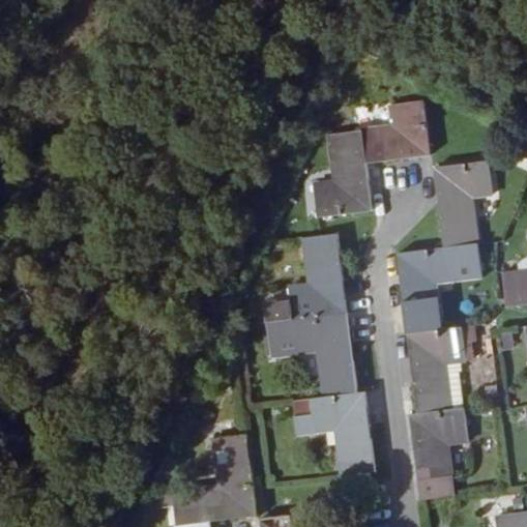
[(361,127),(361,129),(366,164),(431,154),(422,99),(388,104),(390,123),(361,127)]
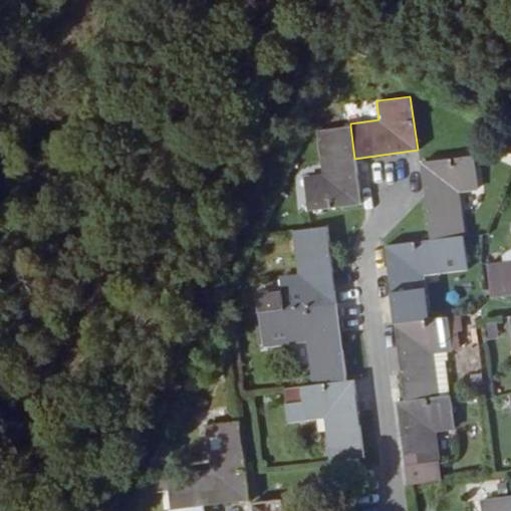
[(302,176),(307,211),(360,204),(354,159),(350,125),(316,131),(320,174),(302,176)]
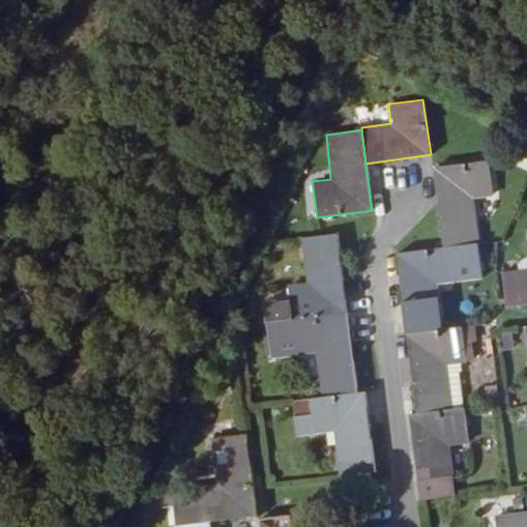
[(432,167),(443,246),(477,242),(480,242),(474,198),(494,196),(489,159),(432,167)]
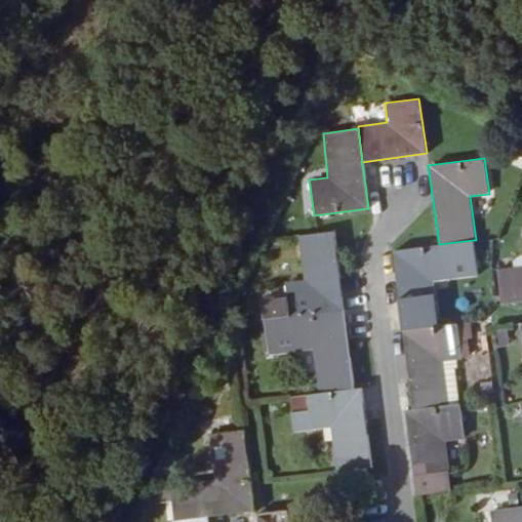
[(344,309),(334,230),(298,235),(304,281),(285,283),(286,296),(288,316),(344,309)]
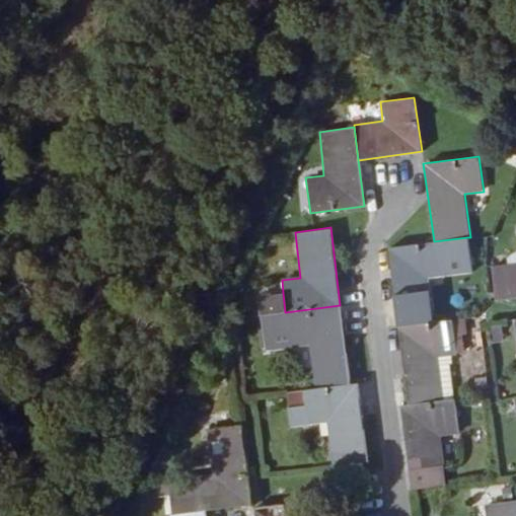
[(471,273),(467,237),(434,241),(389,247),(398,325),(434,321),(429,279),(471,273)]
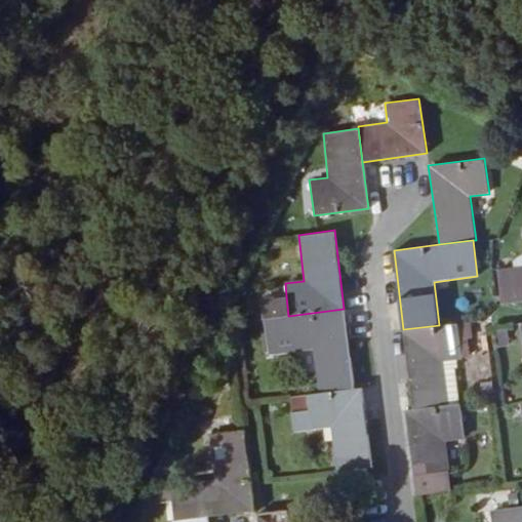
[(502,304),(521,300),(521,265),(496,269),(502,304)]
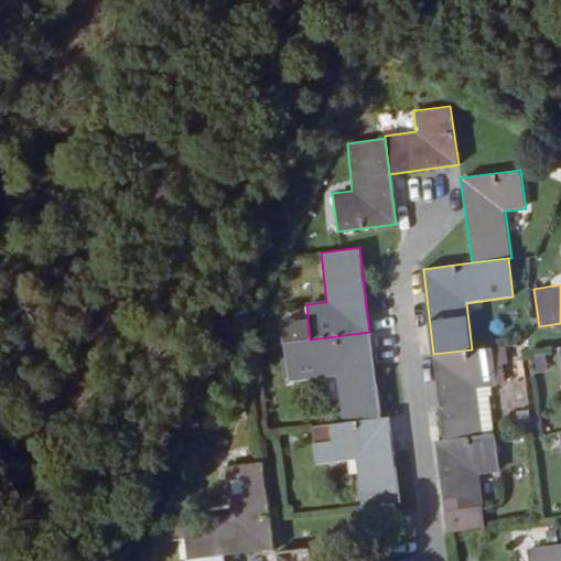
[(308,319),(280,322),(282,344),(310,340),(308,319)]
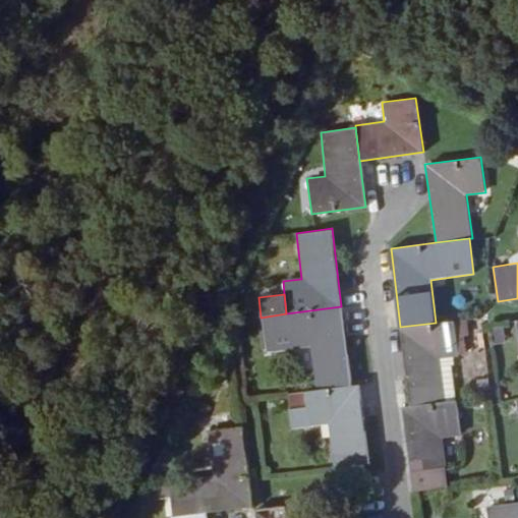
[(315,390),(351,385),(341,306),(286,313),(261,318),(266,353),(309,347),(315,390)]
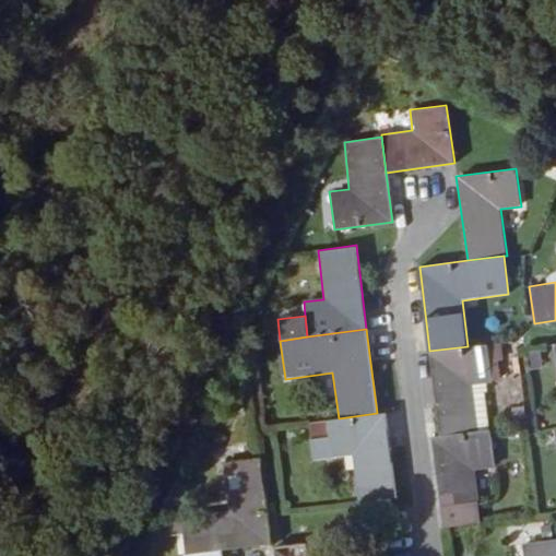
[(429,351),(440,435),(489,430),(483,382),(492,381),(488,344),(468,346),(429,351)]
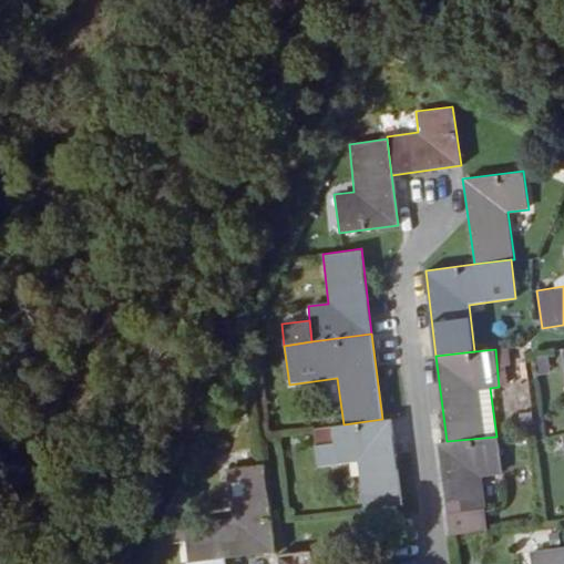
[(401,504),(390,418),(382,419),(344,424),(331,426),(334,442),(336,464),(356,462),(362,509),(401,504)]
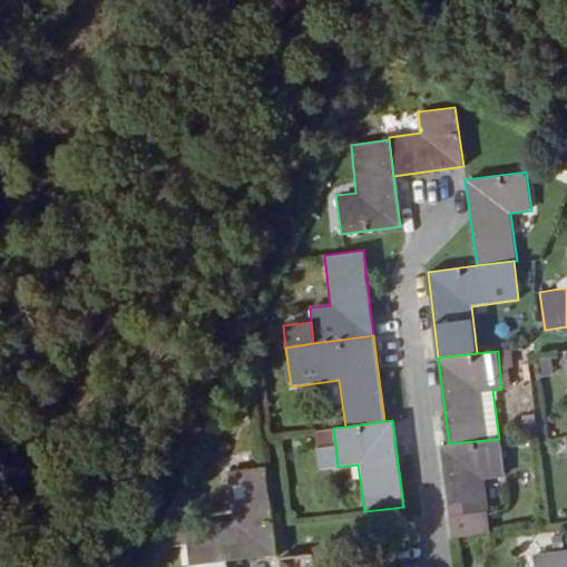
[(449,443),(441,446),(451,537),(490,531),(484,478),(502,475),(499,439),(449,443)]
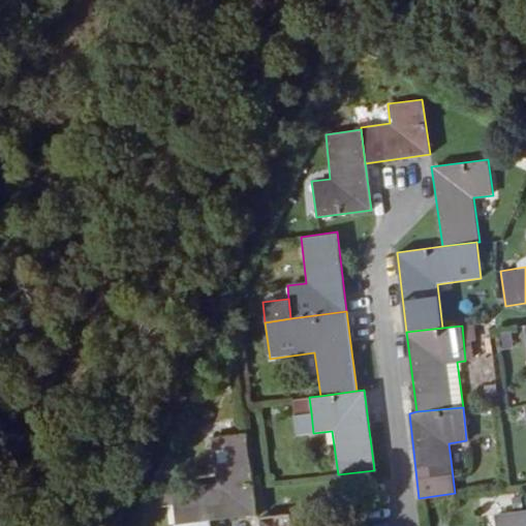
[(311,412),(294,414),(297,435),(313,433),(311,412)]
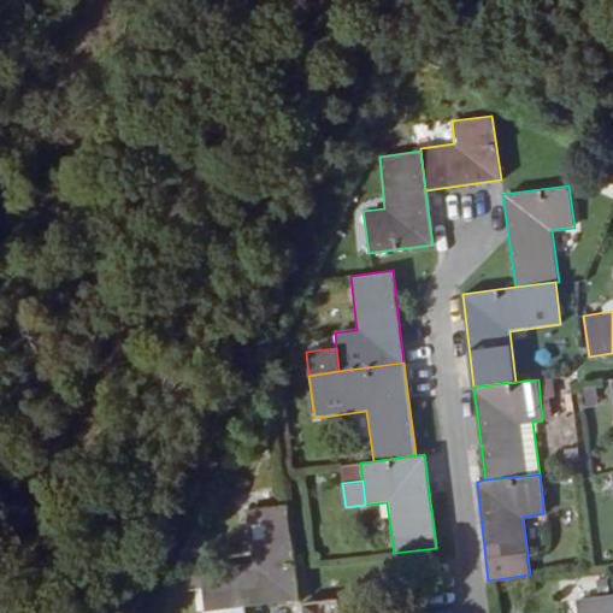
[(243,606),(299,599),(287,505),(245,511),(253,564),(199,571),(204,612),(243,606)]
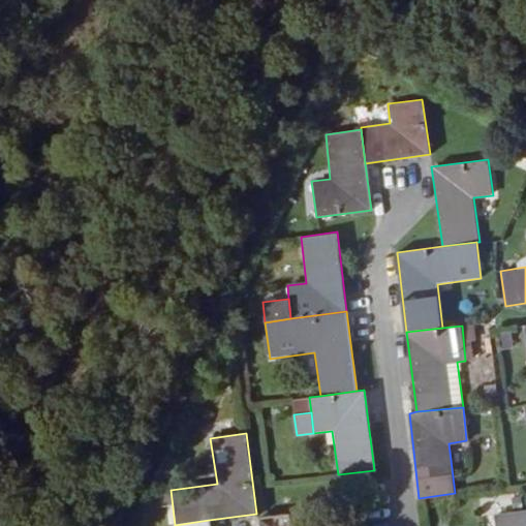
[(525,525),(525,509),(494,514),(494,525),(525,525)]
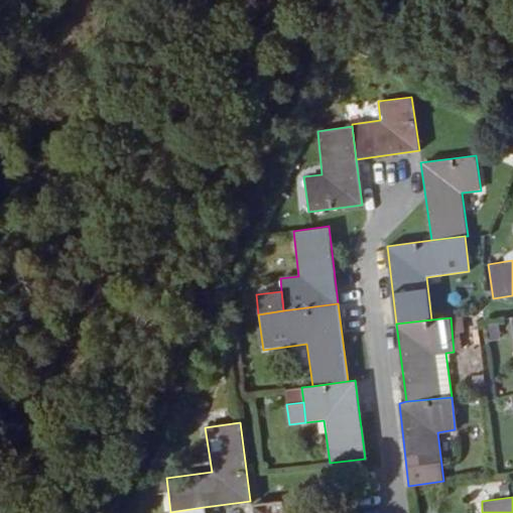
[(307,512),(305,498),(253,505),(254,512),(307,512)]
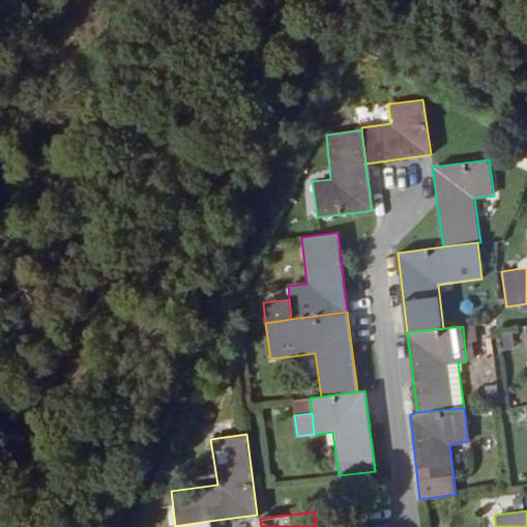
All buildings are outlined.
